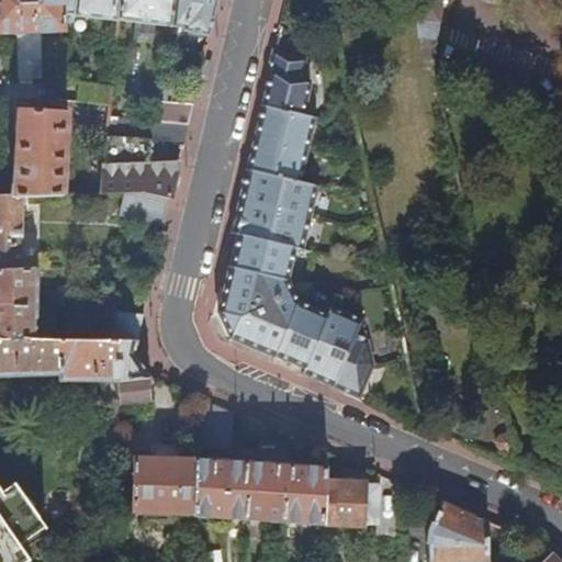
[(43,79),(43,85),(59,85),(59,76),(42,77),(40,34),(62,33),(66,33),(66,14),(65,0),(0,0),(0,35),(18,35),(23,35),(23,43),(18,43),(19,80),(43,79)]
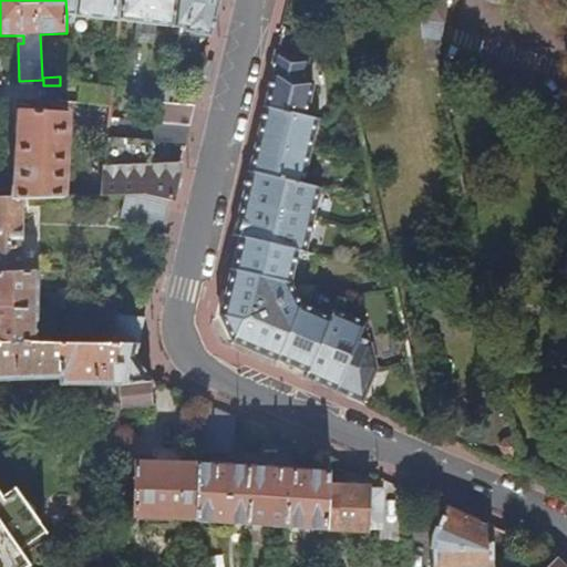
[(65,0),(66,14),(119,20),(121,0),(65,0)]
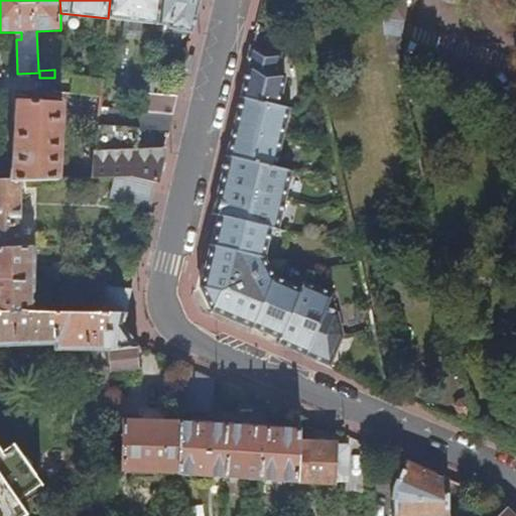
[(163,24),(166,0),(110,0),(108,18),(124,20),(139,22),(154,25),(157,22),(163,24)]
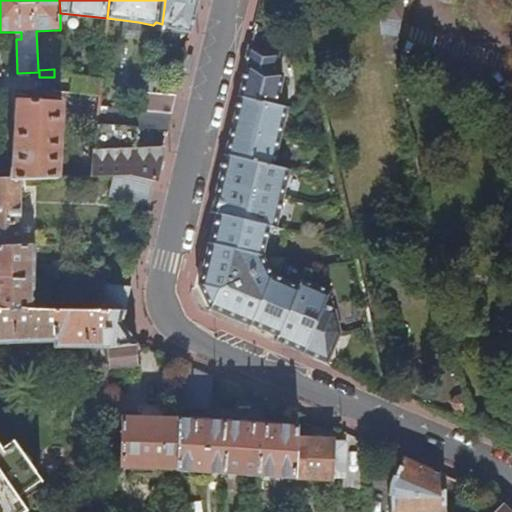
[(169,28),(191,33),(198,0),(165,0),(162,24),(170,26),(169,28)]
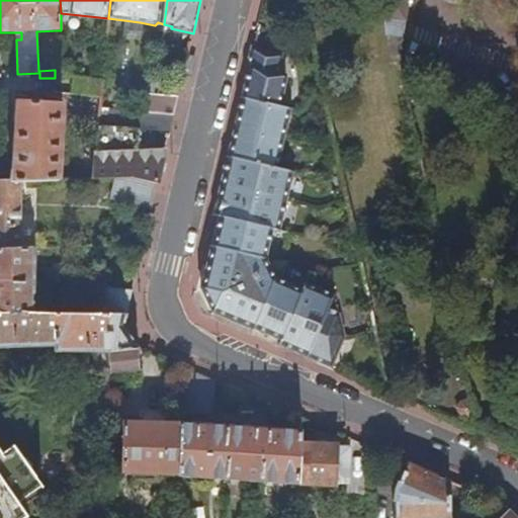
[(404,0),(383,0),(387,35),(401,36),(404,0)]
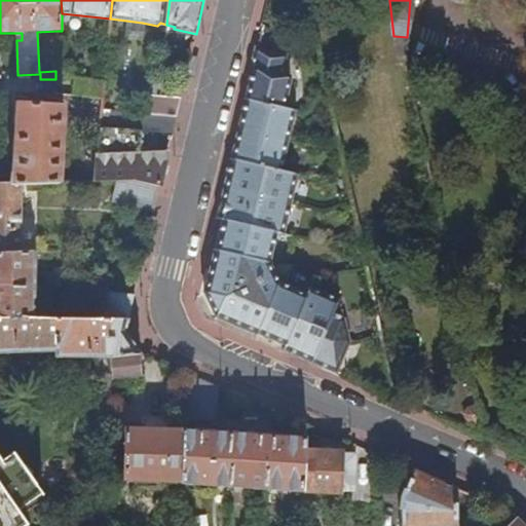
[(141,33),(142,23),(126,21),(125,31),(141,33)]
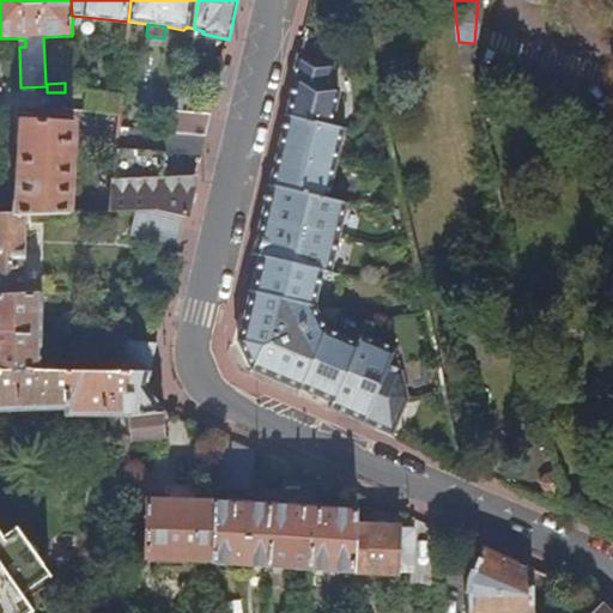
[(297,54),(291,80),(295,82),(254,254),(258,256),(237,340),(249,374),(328,406),(327,410),(388,435),(405,399),(399,372),(386,368),(392,350),(359,334),(354,343),(320,327),(308,305),(316,269),(327,272),(343,200),(325,193),(340,128),(328,125),(335,91),(326,87),(332,62),(297,54)]
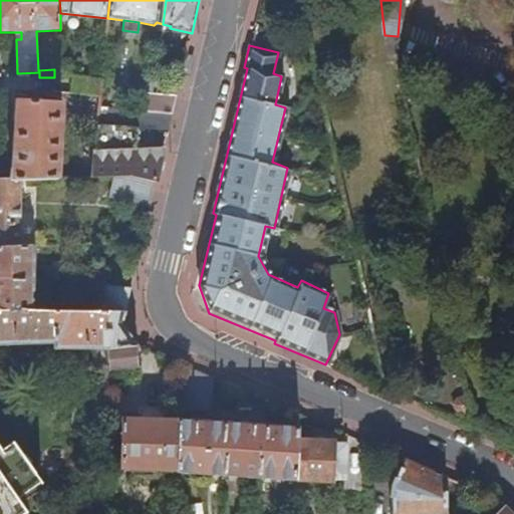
[(140,111),(172,115),(177,96),(143,92),(140,111)]
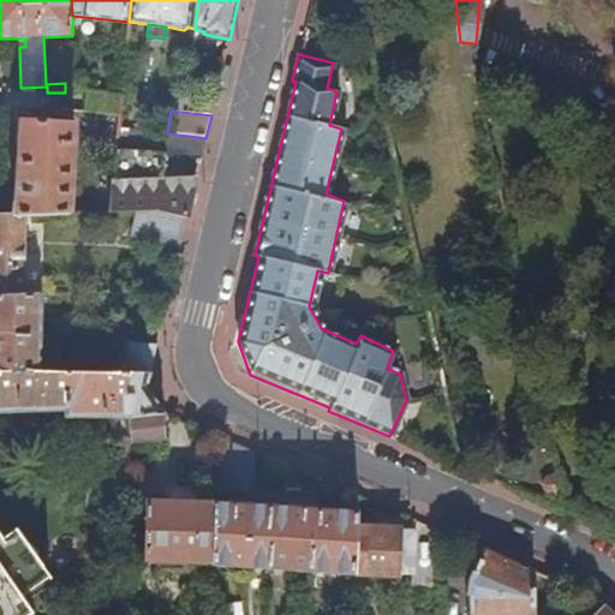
[(101,212),(112,212),(117,159),(118,148),(119,129),(120,115),(109,114),(106,156),(101,212)]
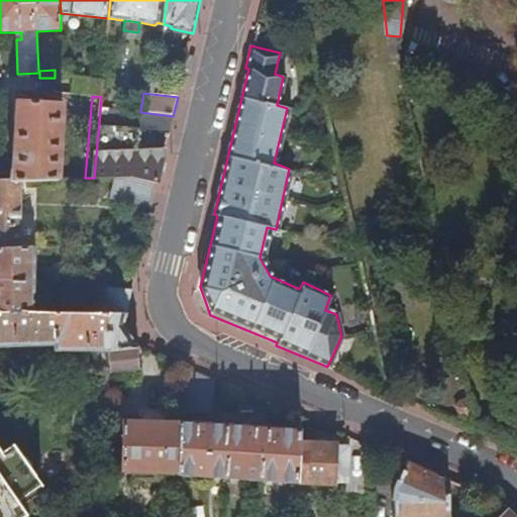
[(12,182),(24,181),(61,180),(65,104),(59,104),(59,101),(56,101),(55,104),(15,102),(14,122),(16,122),(14,163),(12,164),(12,182)]
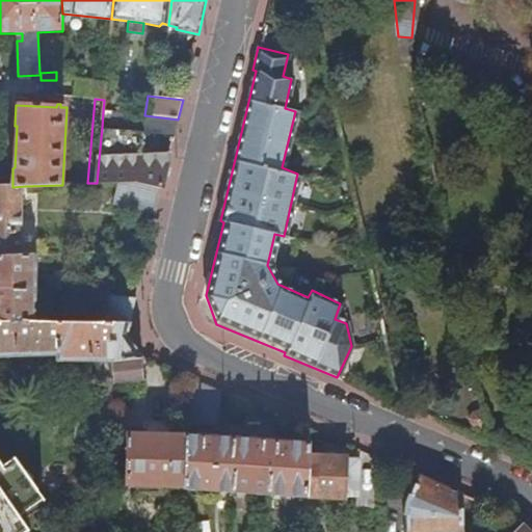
[(102,128),(175,136),(178,120),(144,115),(103,111),(102,128)]
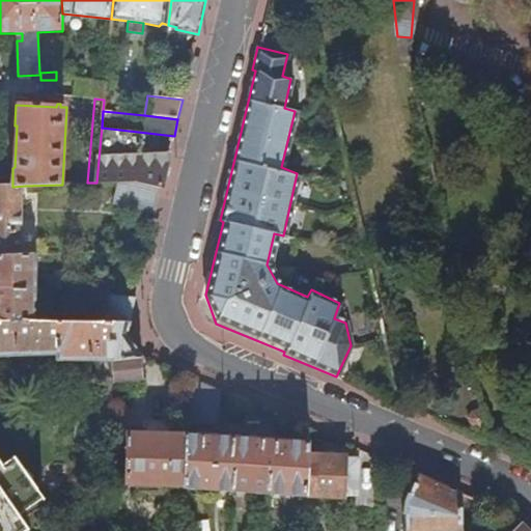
[(137,180),(162,188),(167,166),(169,158),(113,160),(115,139),(101,137),(96,183),(122,182),(137,180)]
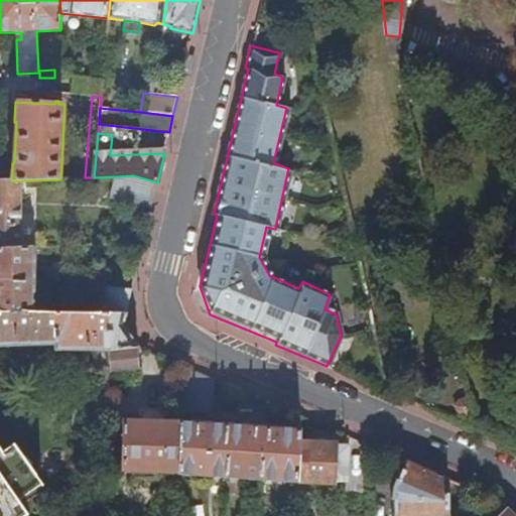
[(113,201),(150,210),(152,202),(157,182),(133,175),(119,176),(113,201)]
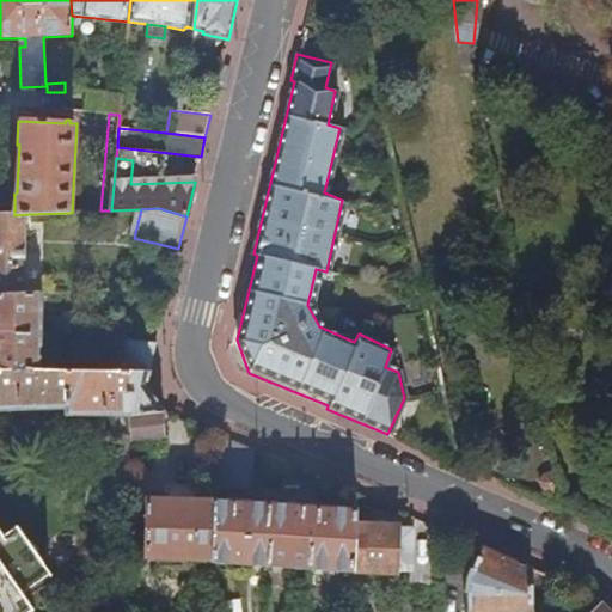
[(0,297),(24,297),(29,214),(14,215),(0,214),(0,297)]
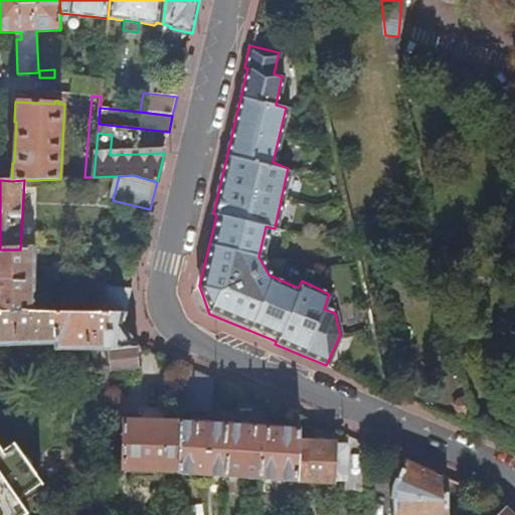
[(110,350),(138,347),(123,325),(125,315),(131,291),(107,287),(104,312),(34,312),(35,247),(20,249),(0,249),(0,354),(15,354),(15,346),(54,345),(55,351),(110,350)]
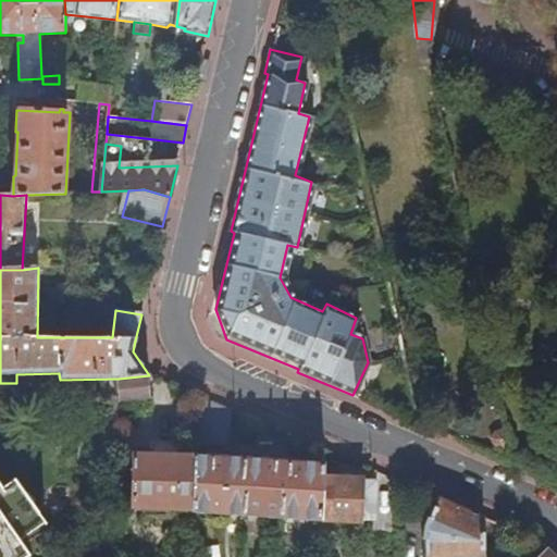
[(149,399),(149,375),(119,379),(121,401),(149,399)]
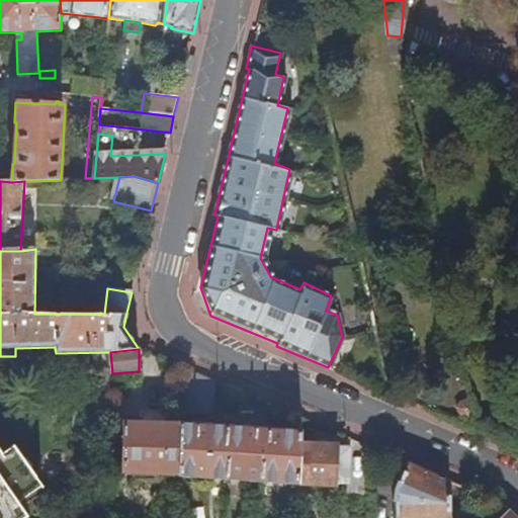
[(211,416),(216,382),(192,372),(187,407),(184,415),(211,416)]
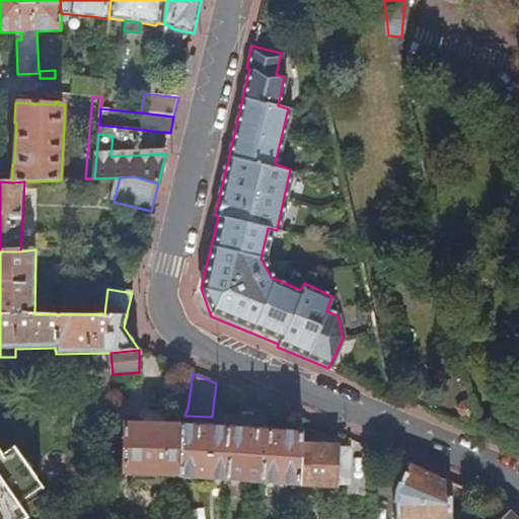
[(459,418),(472,425),(466,398),(455,399),(459,418)]
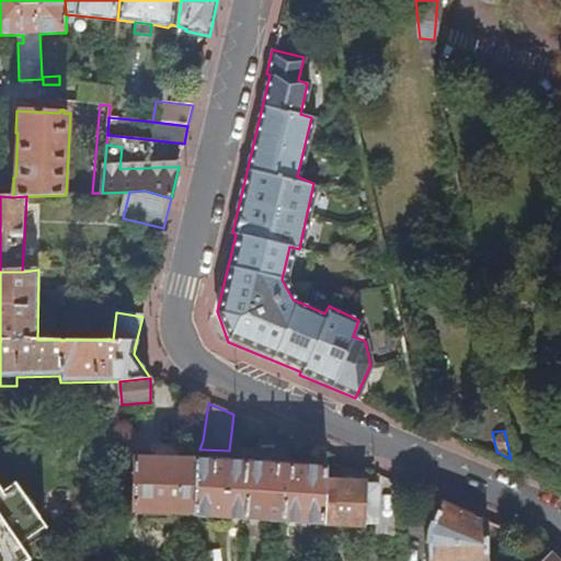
[(195,513),(196,462),(135,459),(134,511),(195,513)]
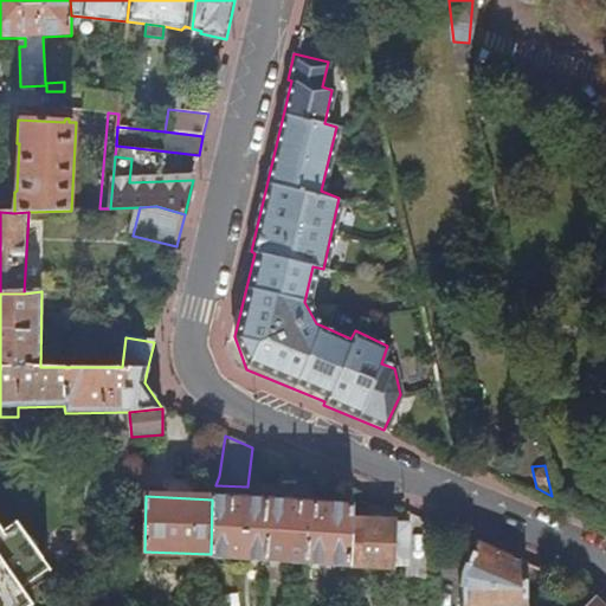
[(350,522),(352,505),(301,502),(212,497),(212,500),(211,554),(211,559),(212,559),(260,561),(349,567),(350,522)]
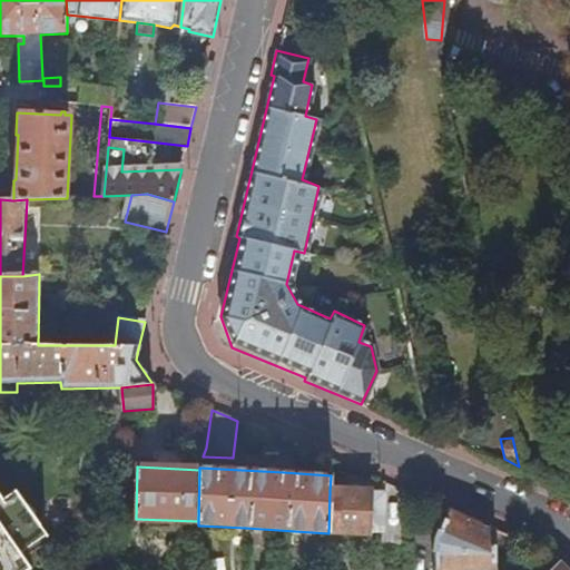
[(330,491),(328,533),(367,536),(367,532),(381,533),(383,497),(370,495),(370,492),(330,491)]
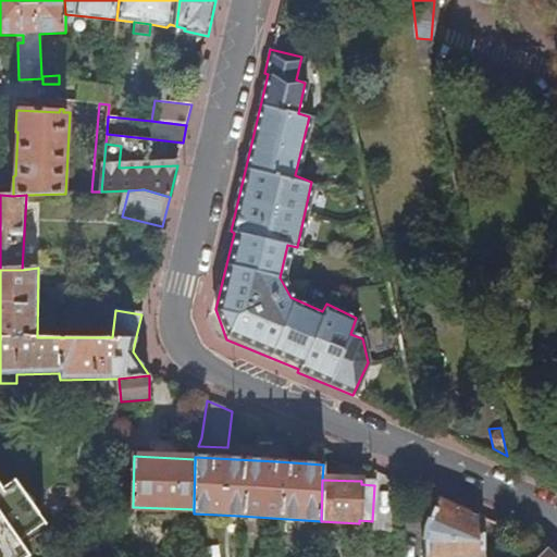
[(29,556),(25,549),(50,531),(14,483),(0,492),(0,491),(0,556),(29,556)]
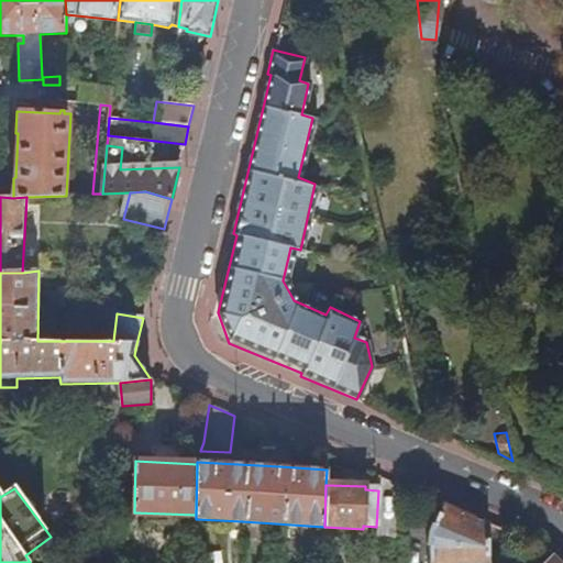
[(486,562),(486,523),(451,508),(442,505),(434,526),(432,526),(428,540),(428,545),(431,545),(430,562),(486,562)]
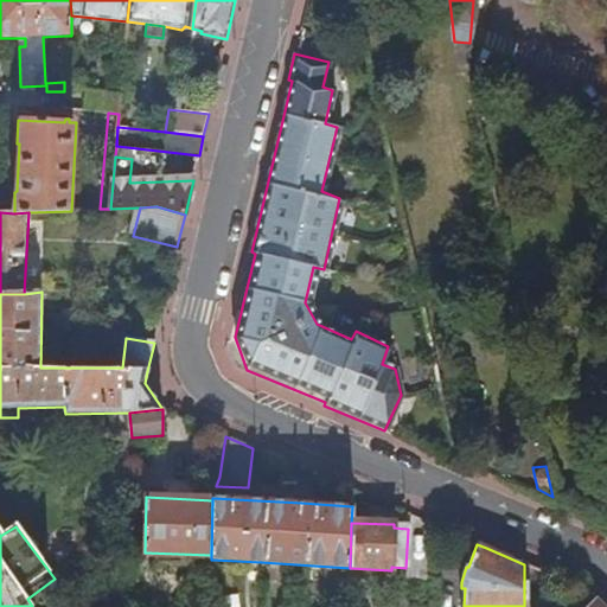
[(601,606),(590,595),(586,601),(588,606),(587,606),(601,606)]
